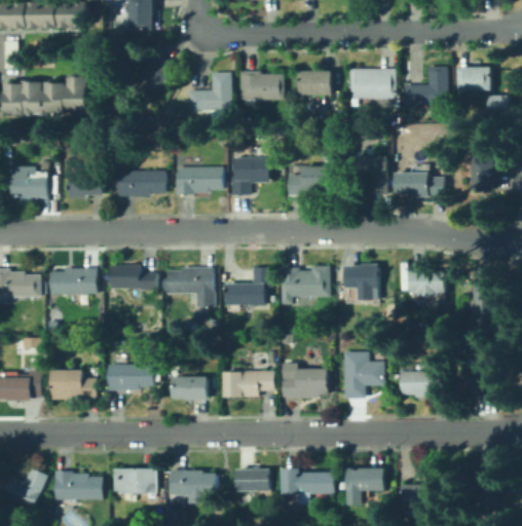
[(0,0),(84,0),(84,25),(0,26),(0,0)]
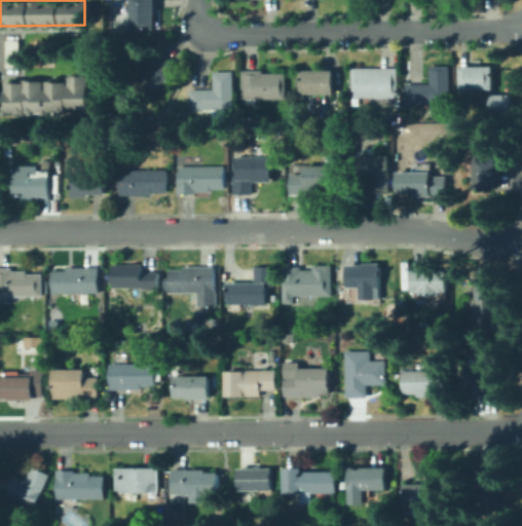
[(152,0),(152,30),(127,30),(127,0),(152,0)]
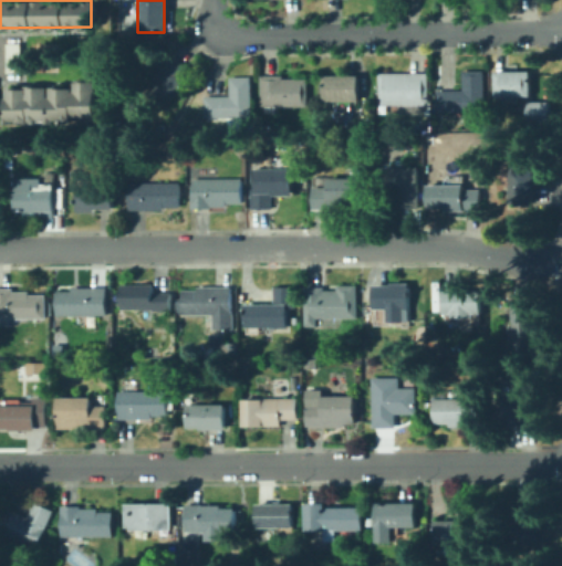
[(17,71),(2,71),(2,42),(17,42),(17,71)]
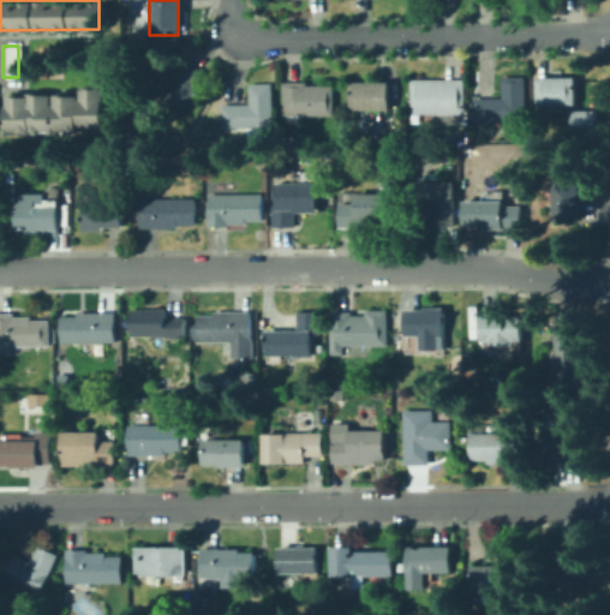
[(59,77),(34,77),(34,46),(58,46),(59,77)]
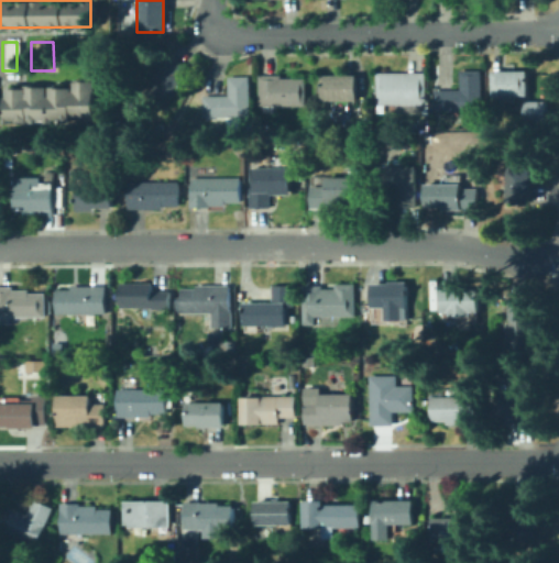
[(179,86),(159,109),(141,92),(153,80),(146,75),(166,52),(184,67),(178,74),(185,80),(179,86)]
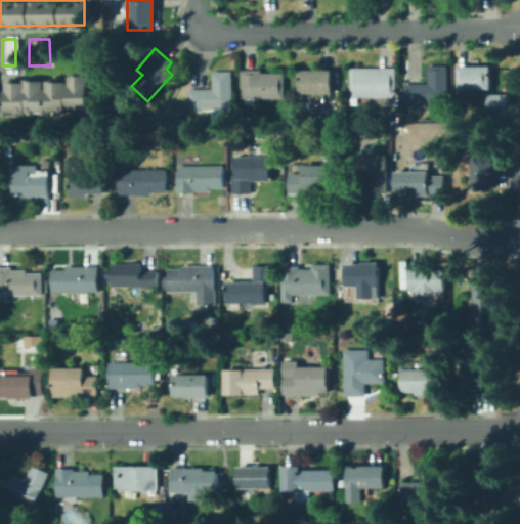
[(444,66),(445,103),(401,103),(401,84),(426,84),(425,66),(444,66)]
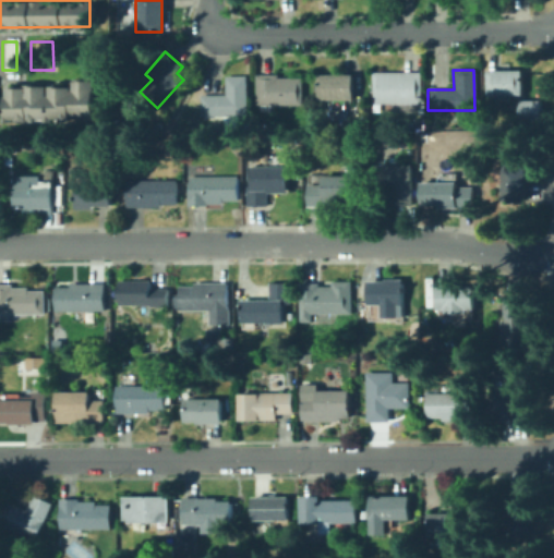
[(520,71),(520,95),(507,95),(507,102),(494,102),(494,96),(485,96),(485,71),(520,71)]
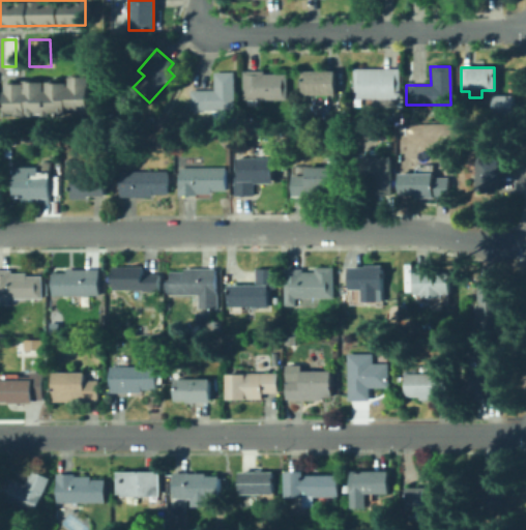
[(397,69),(398,98),(351,98),(351,69),(397,69)]
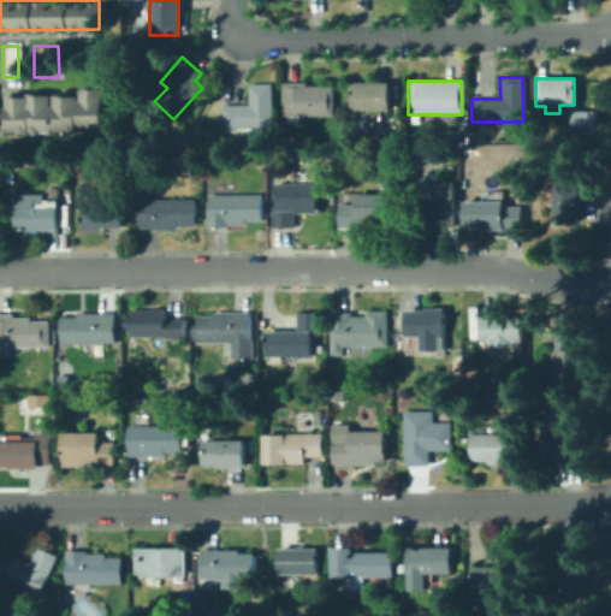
[(332,114),(332,117),(298,117),(300,124),(285,124),(284,117),(280,117),(280,83),(304,83),(304,87),(332,87),(332,114)]
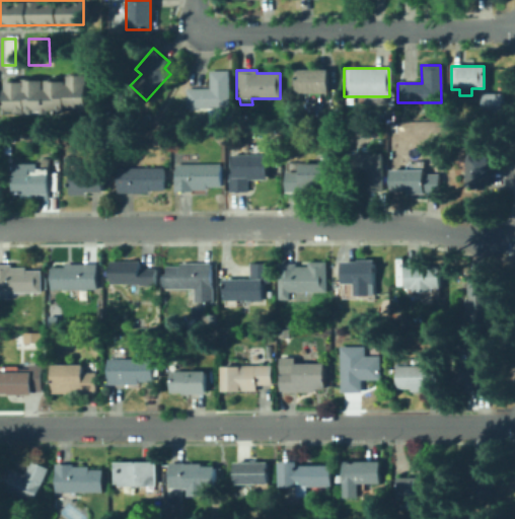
[(326,70),(326,93),(294,93),(294,70),(326,70)]
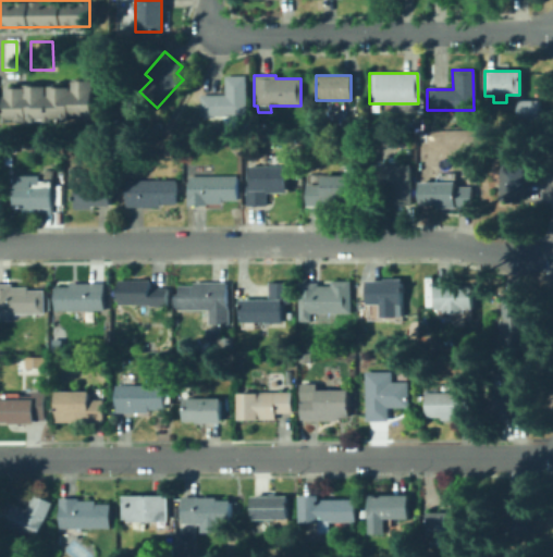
[(244,76),(245,115),(197,116),(197,96),(223,95),(223,76),(244,76)]
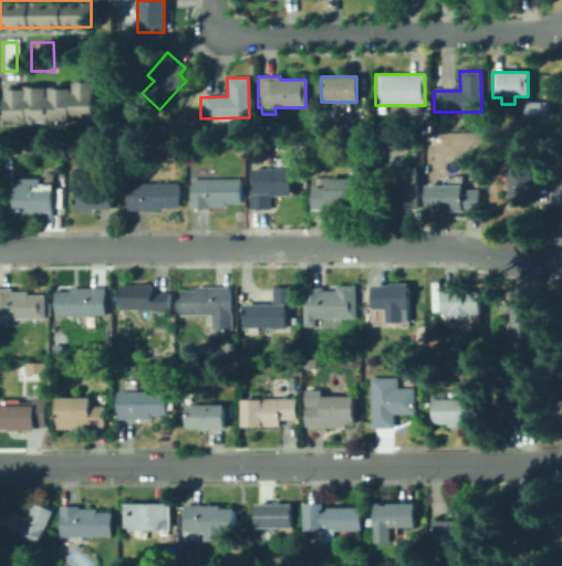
[(0,84),(92,81),(93,119),(0,123),(0,84)]
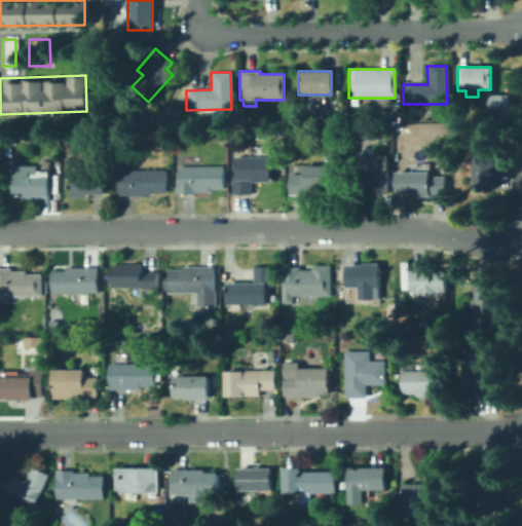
[(510,95),(510,113),(488,113),(488,96),(510,95)]
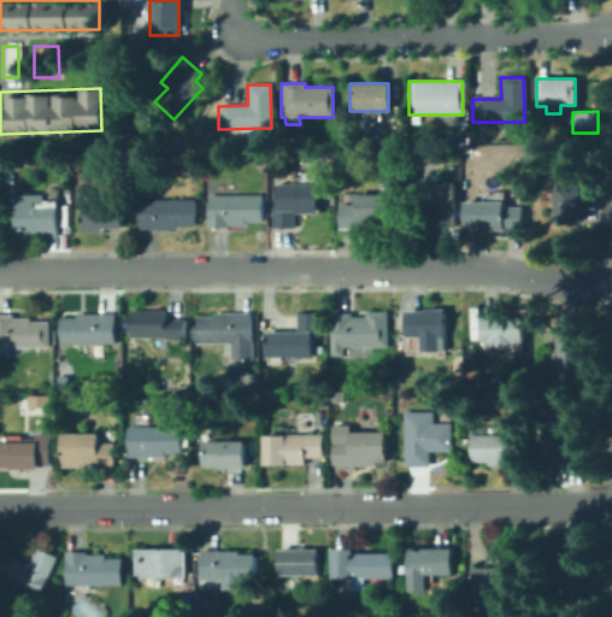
[(578,180),(578,223),(552,223),(552,198),(542,198),(542,181),(578,180)]
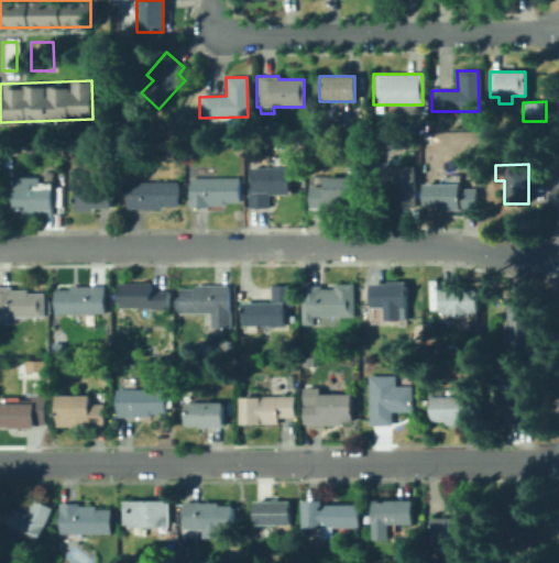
[(414,187),(415,208),(392,208),(392,191),(375,191),(375,167),(414,167),(414,187)]
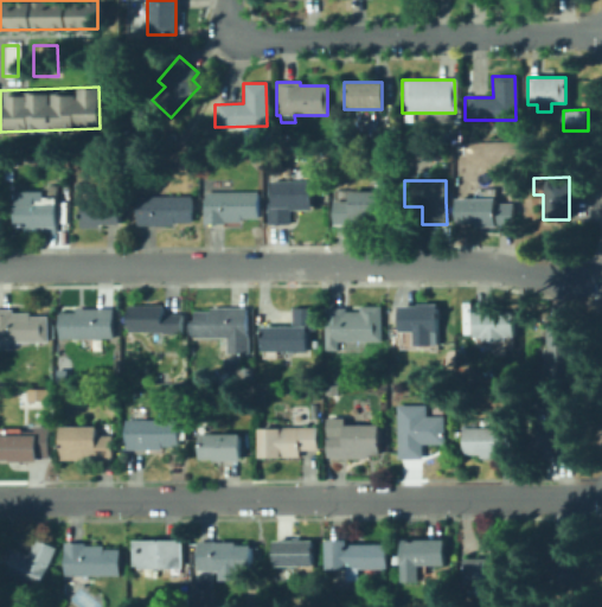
[(311,181),(311,210),(287,210),(288,224),(266,224),(266,203),(270,203),(270,181),(311,181)]
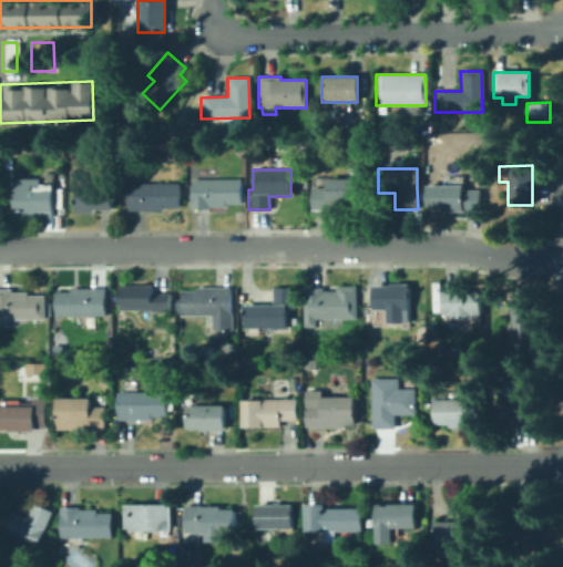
[(150,174),(150,184),(177,184),(177,208),(162,208),(161,210),(125,210),(125,183),(133,183),(133,174),(150,174)]
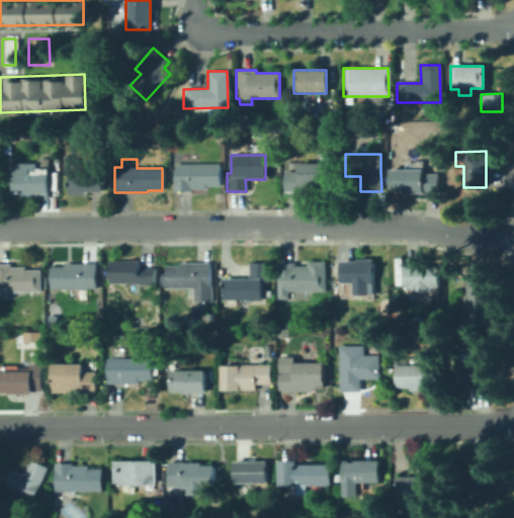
[(46,194),(46,199),(29,198),(20,198),(20,194),(11,194),(12,164),(35,163),(34,168),(47,168),(46,194)]
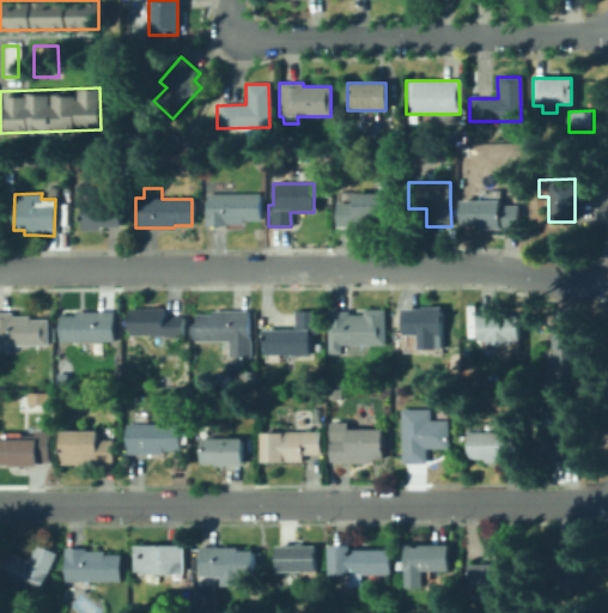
[(388,193),(388,226),(334,228),(334,204),(351,202),(351,193),(388,193)]
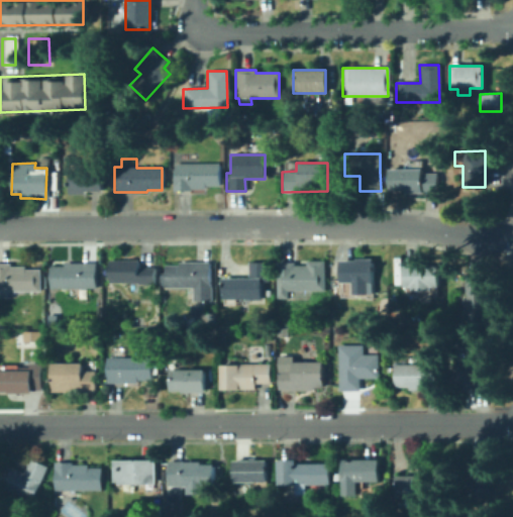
[(218,164),(218,186),(204,186),(204,189),(190,190),(190,191),(172,192),(172,183),(174,183),(173,164),(218,164)]
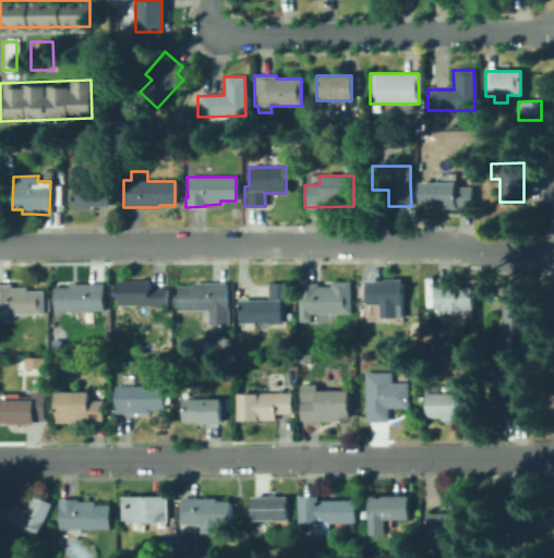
[(471,187),(471,209),(436,209),(436,205),(419,206),(418,183),(454,182),(454,189),(471,187)]
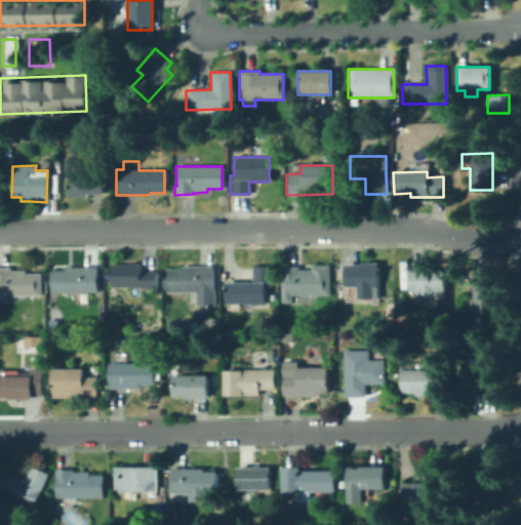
[(103,172),(104,195),(85,195),(86,198),(69,198),(69,172),(103,172)]
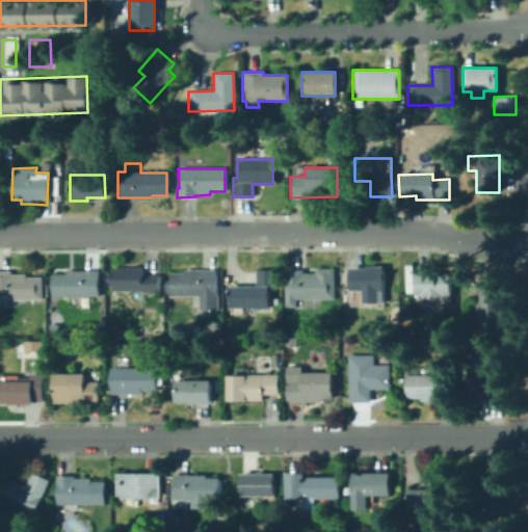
[(384,266),(383,300),(377,300),(377,303),(361,303),(361,307),(353,307),(353,291),(348,291),(348,268),(365,268),(365,266),(384,266)]
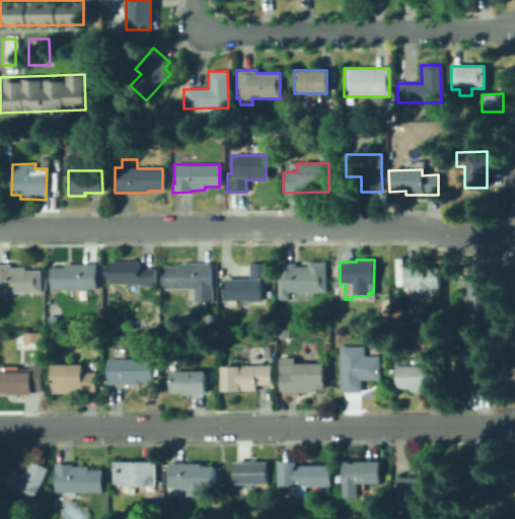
[(154,269),(154,286),(136,286),(136,284),(107,285),(107,262),(137,262),(137,269),(154,269)]
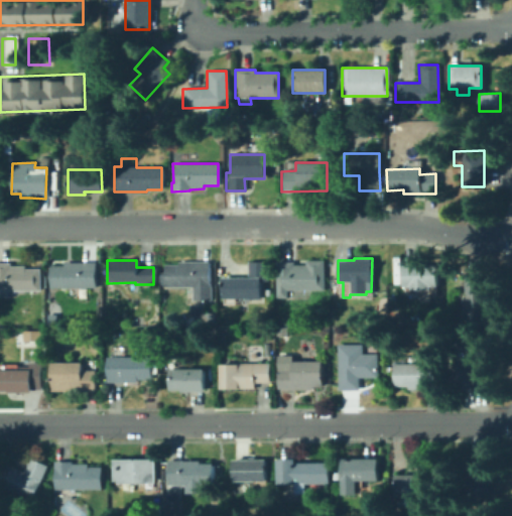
[(323,260),(323,290),(285,291),(285,298),(274,298),(274,262),(292,262),(292,265),(304,265),(304,260),(323,260)]
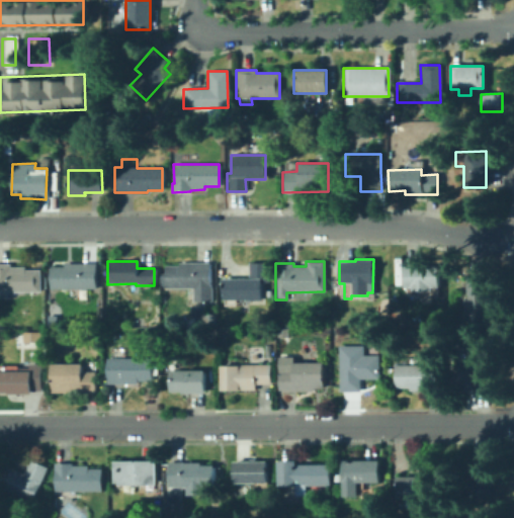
[(94,263),(95,289),(48,289),(48,266),(62,266),(62,263),(94,263)]
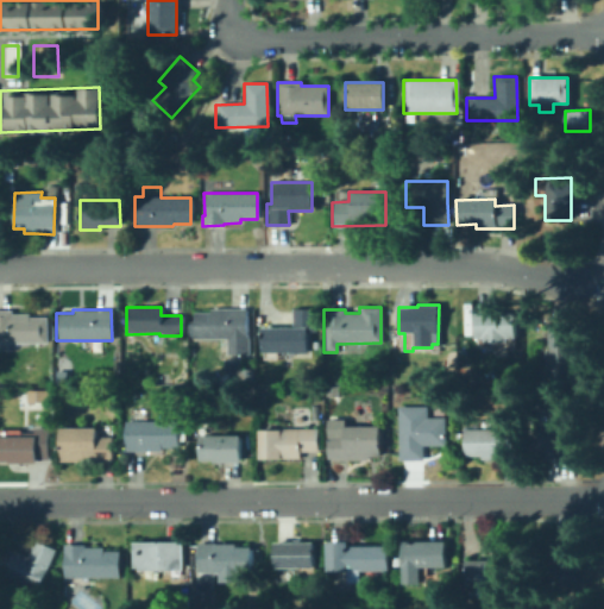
[(245,309),(245,338),(247,338),(247,355),(225,355),(224,339),(192,339),(192,313),(208,312),(208,309),(245,309)]
